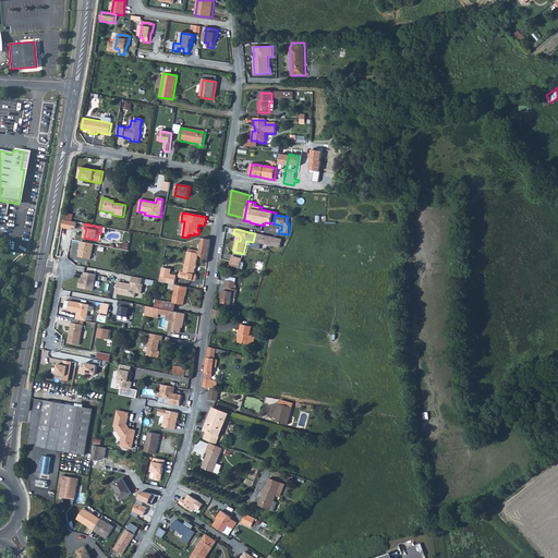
[(255,233),(253,242),(269,245),(281,249),(283,240),(262,234),(255,233)]
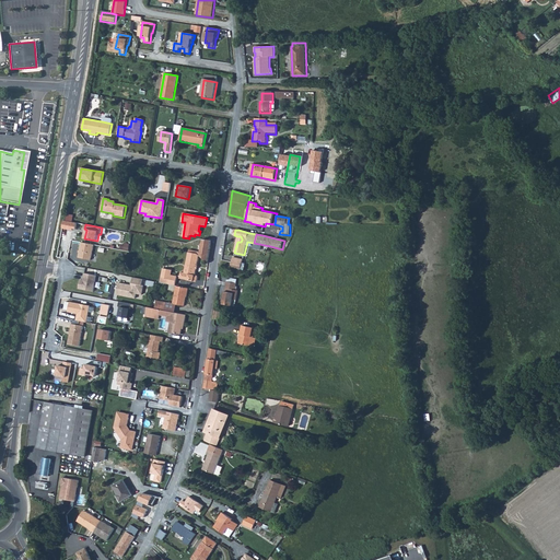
[(211,240),(203,238),(203,243),(201,243),(200,252),(198,252),(197,253),(198,254),(199,254),(208,261),(208,260),(211,240)]
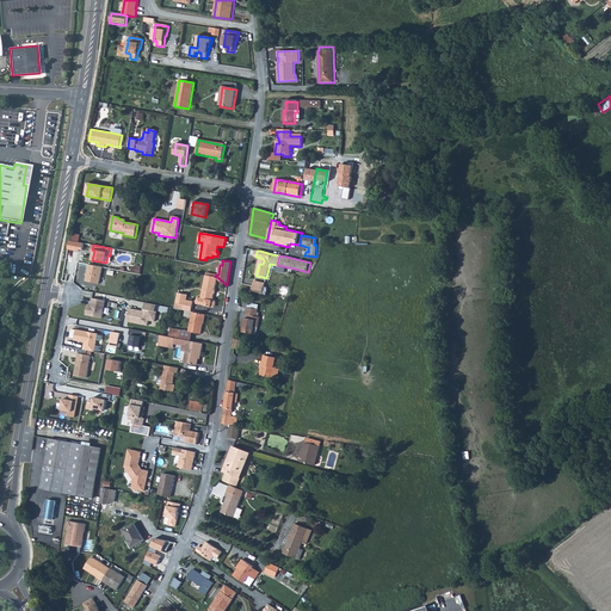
[(103,267),(90,265),(86,282),(100,284),(103,267)]
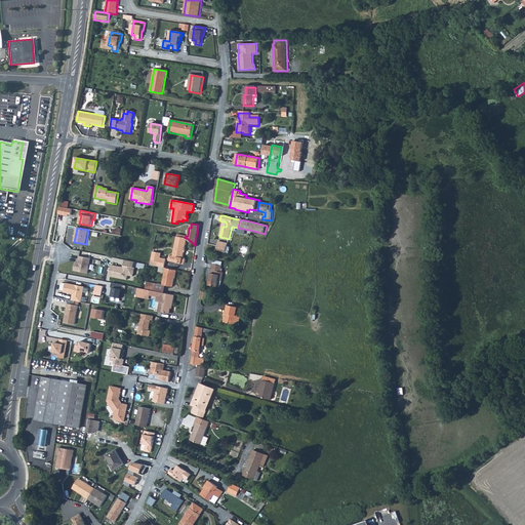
[(185,237),(176,236),(173,255),(170,254),(169,259),(170,260),(184,264),(185,263),(186,259),(185,257),(183,257),(187,238),(186,238),(185,237)]
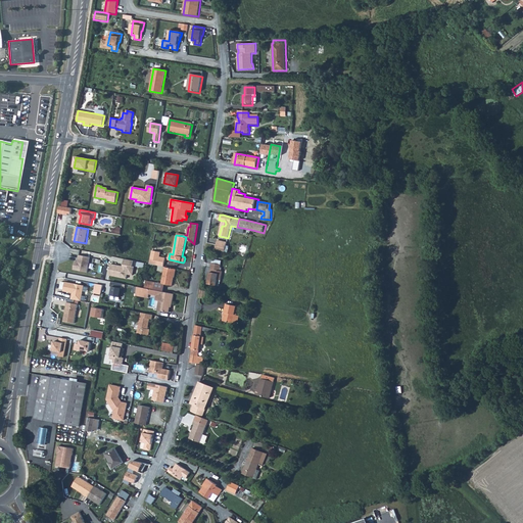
[(88,272),(91,257),(79,254),(78,262),(76,260),(74,270),(88,272)]
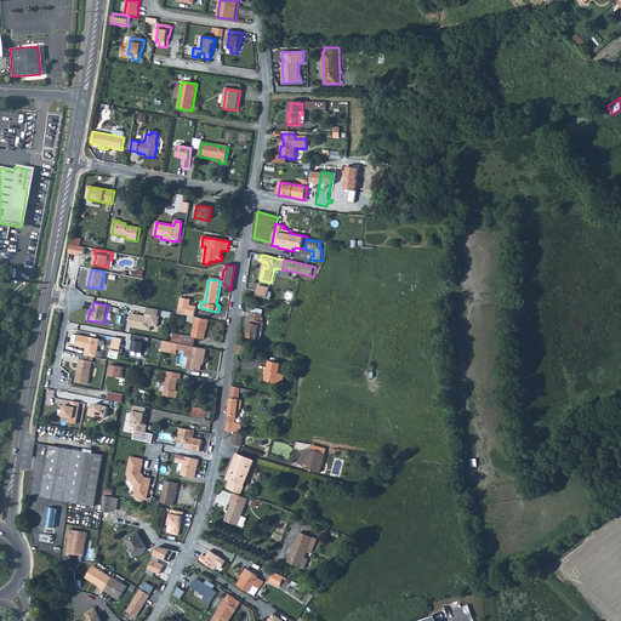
[(195,315),(197,306),(191,305),(180,302),(178,313),(195,315)]
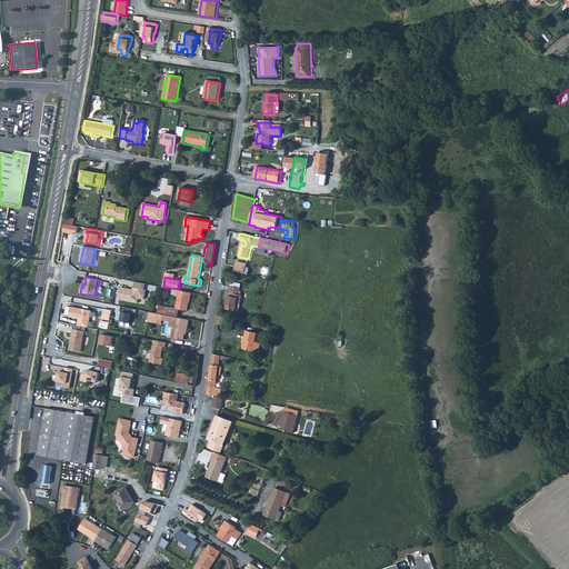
[(145,289),(146,283),(136,281),(133,289),(121,287),(119,299),(138,302),(139,298),(145,299),(147,289),(145,289)]
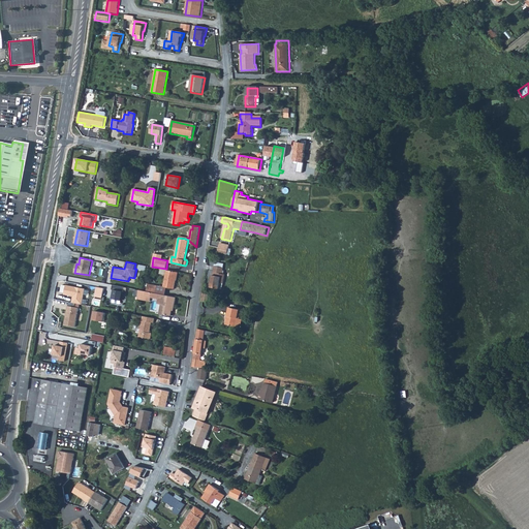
[(215,266),(211,287),(219,289),(220,280),(221,280),(223,267),(216,266),(217,265),(215,265),(215,266)]
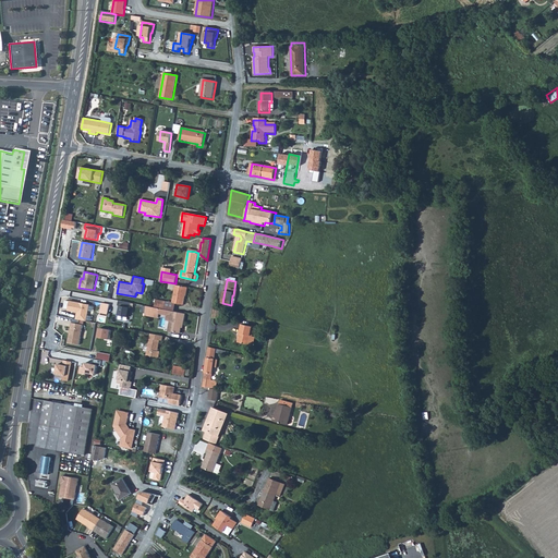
[(174,293),(185,295),(187,286),(177,284),(174,293)]
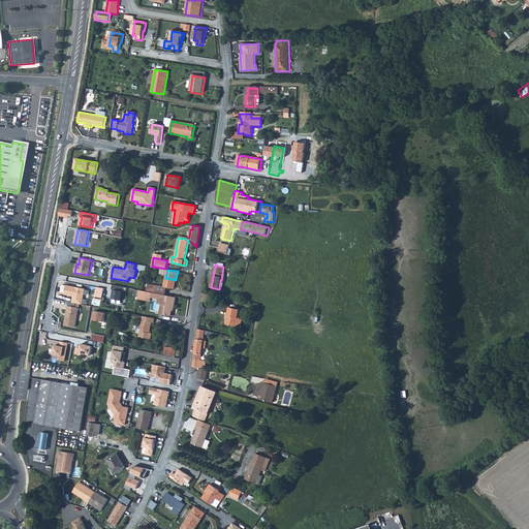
[(164,286),(175,288),(176,280),(165,278),(164,286)]
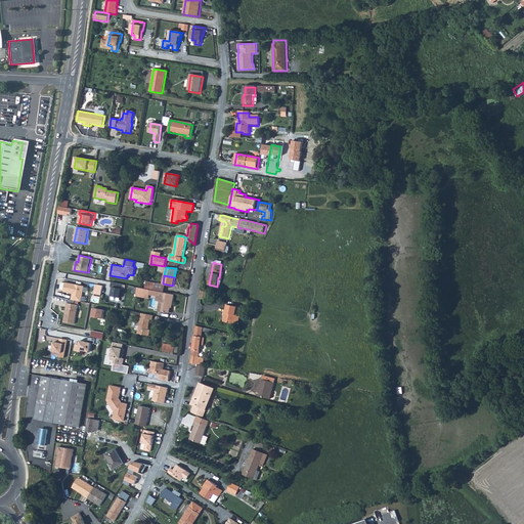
[(123,285),(112,281),(111,287),(113,287),(111,296),(121,298),(123,285)]
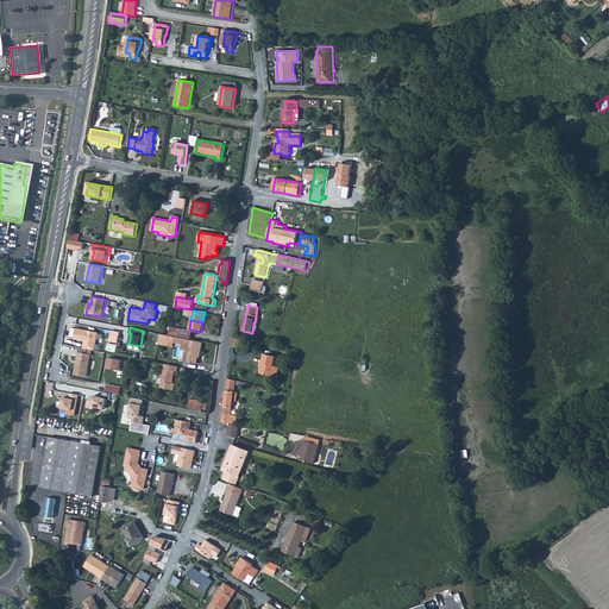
[(86,344),(85,343),(83,349),(95,350),(99,332),(76,328),(74,339),(86,341),(86,344)]
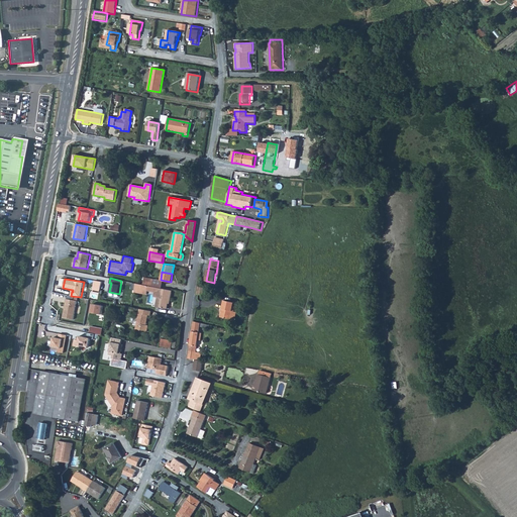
[(100,291),(102,282),(95,281),(93,290),(100,291)]
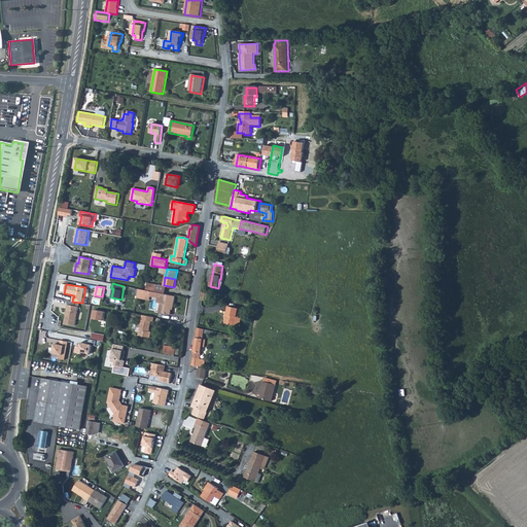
[(149,300),(150,295),(151,291),(139,288),(137,297),(149,300)]
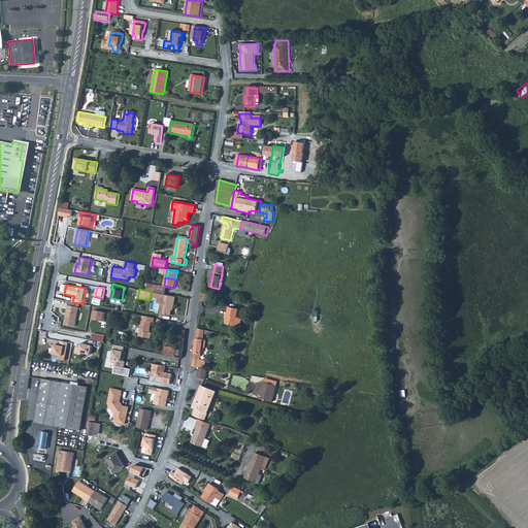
[(202,293),(202,301),(209,302),(210,294),(202,293)]
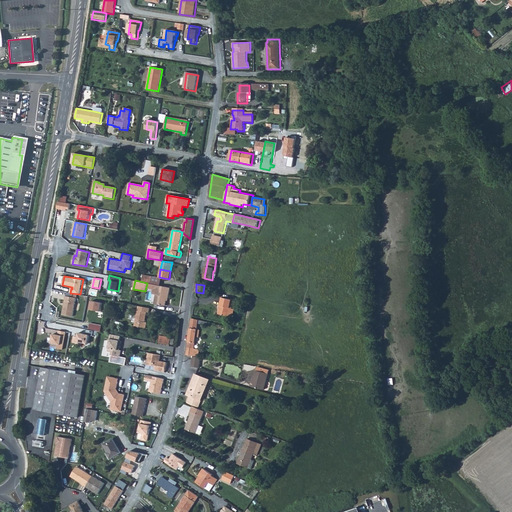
[(158,285),(157,289),(154,304),(166,306),(168,295),(169,295),(170,287),(158,285)]
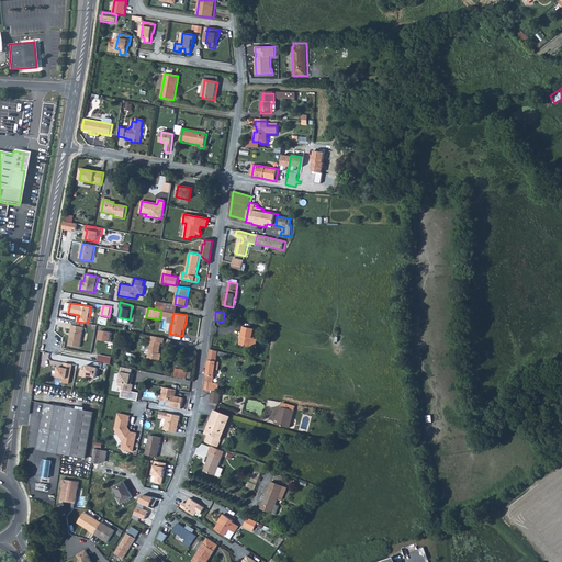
[(80,347),(85,327),(72,325),(69,345),(80,347)]
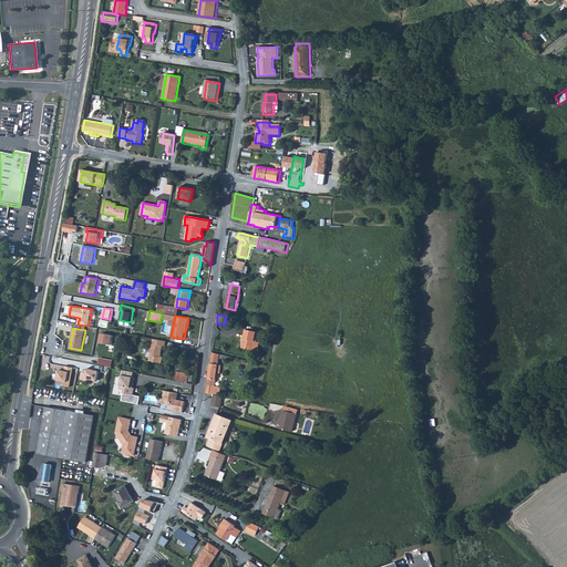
[(246,329),(244,339),(245,339),(243,348),(254,350),(255,341),(257,341),(259,332),(246,329)]
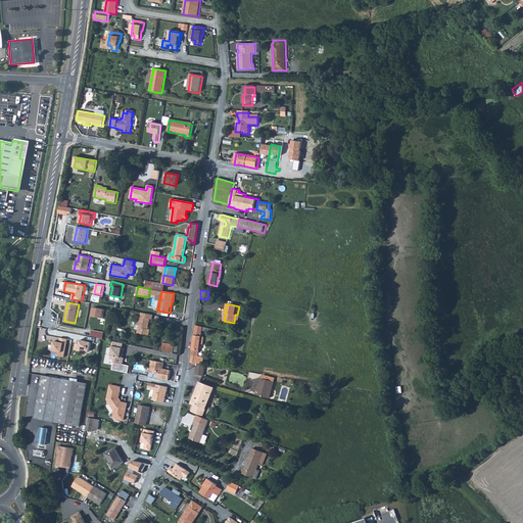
[(104,310),(94,307),(92,316),(103,318),(104,310)]
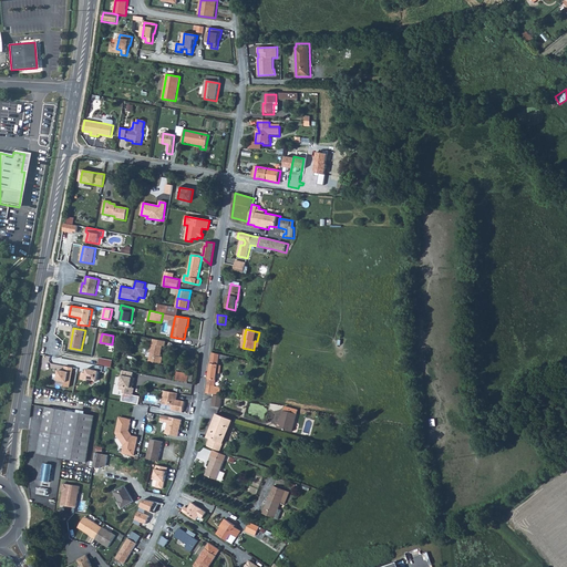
[(164,346),(166,346),(167,341),(154,339),(151,361),(163,363),(164,357),(162,357),(164,346)]
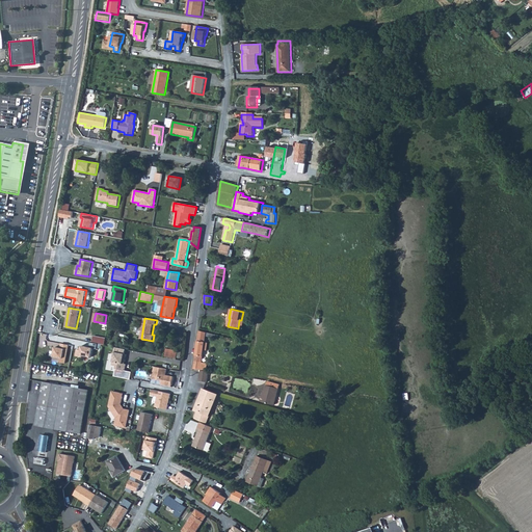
[(194,369),(202,370),(206,339),(212,340),(213,334),(200,331),(194,369)]
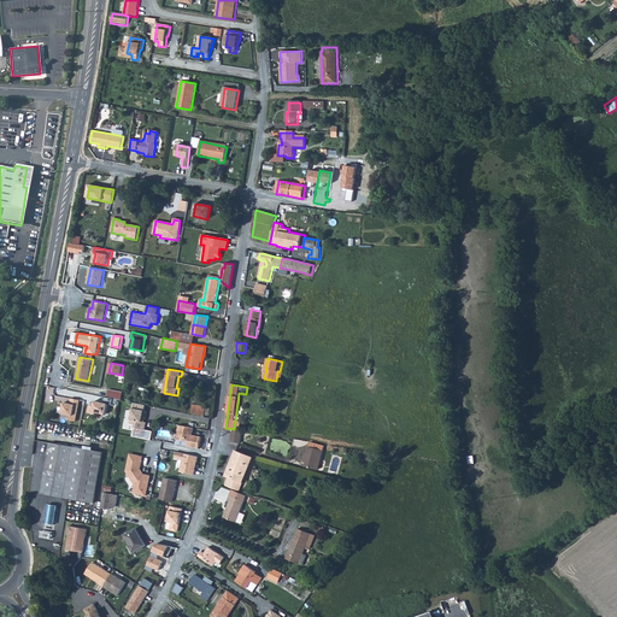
[(113,404),(115,398),(105,397),(104,403),(103,401),(95,400),(94,405),(90,405),(88,412),(97,413),(97,412),(106,413),(109,404),(113,404)]
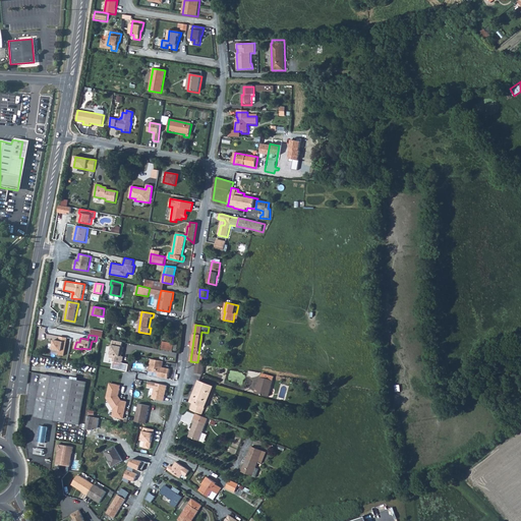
[(65,355),(68,337),(61,336),(60,340),(55,339),(53,348),(60,350),(59,354),(65,355)]
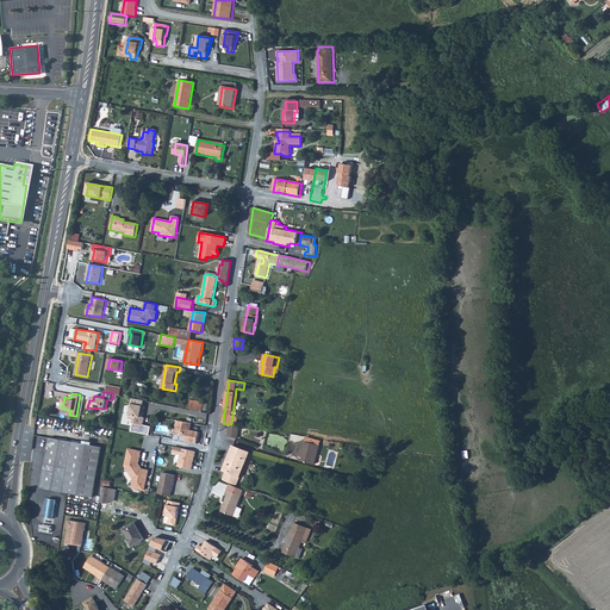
[(144,399),(134,397),(129,418),(134,419),(131,431),(149,435),(151,427),(144,424),(145,417),(141,416),(142,412),(144,414),(145,405),(143,405),(144,399)]
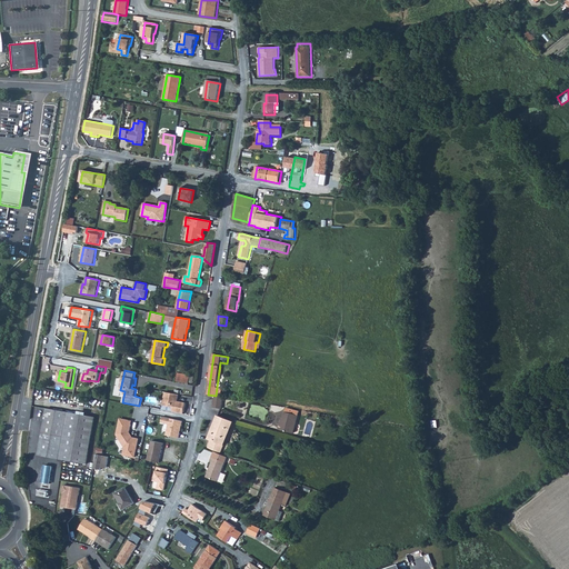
[(177,381),(189,383),(190,375),(178,372),(177,381)]
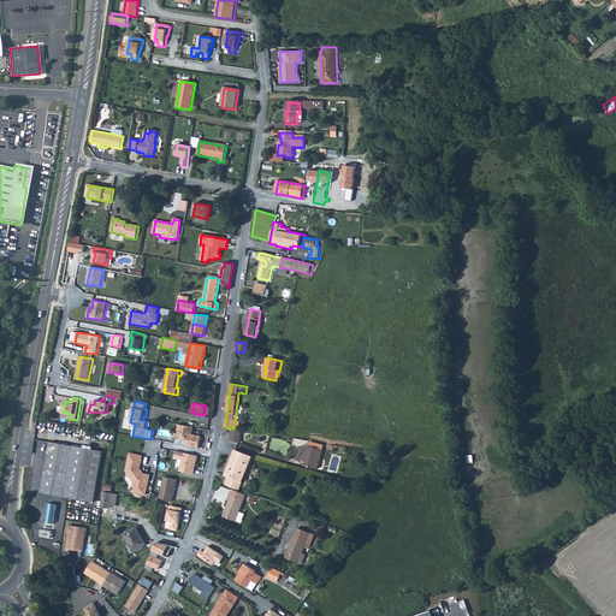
[(179,425),(177,438),(188,440),(187,446),(199,449),(201,436),(193,434),(191,434),(193,432),(194,432),(194,427),(179,425)]
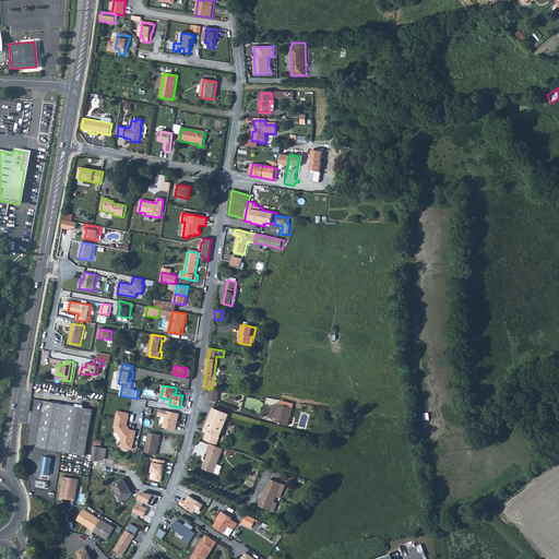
[(219,390),(218,390),(212,390),(211,393),(210,401),(217,402),(218,402),(219,390)]
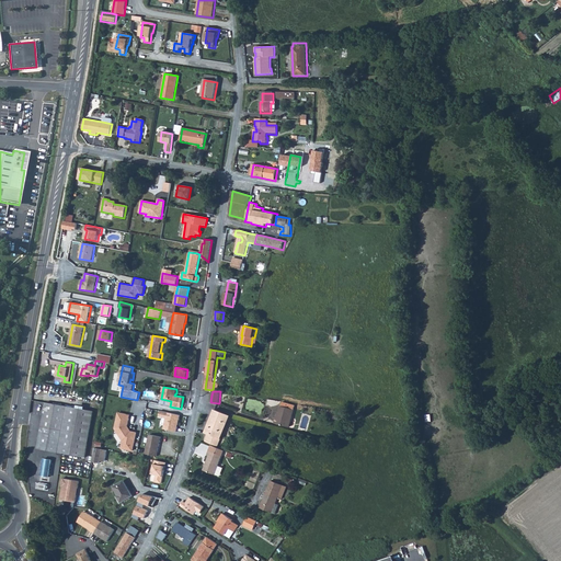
[(287,426),(294,404),(286,402),(284,401),(278,419),(277,418),(275,422),(287,426)]
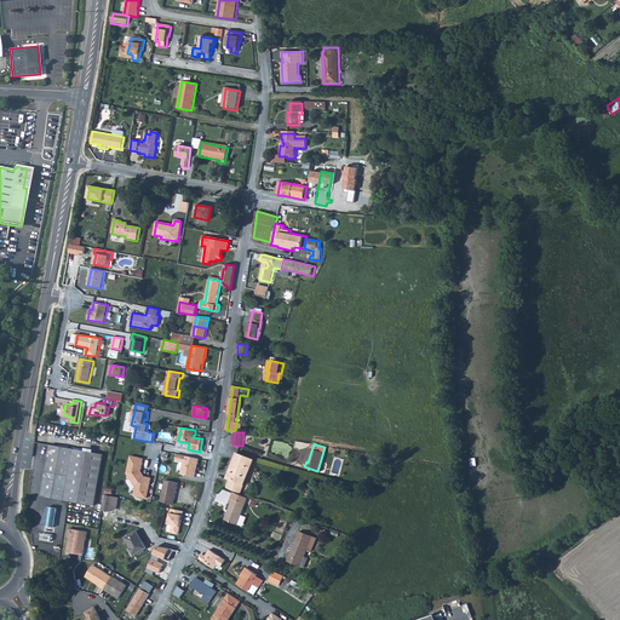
[(51,445),(42,495),(65,499),(75,448),(51,445)]
